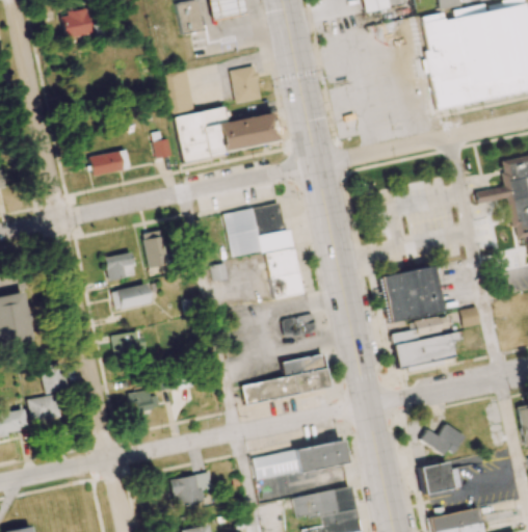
[(200,0),(206,28),(184,33),(178,4),(200,0)]
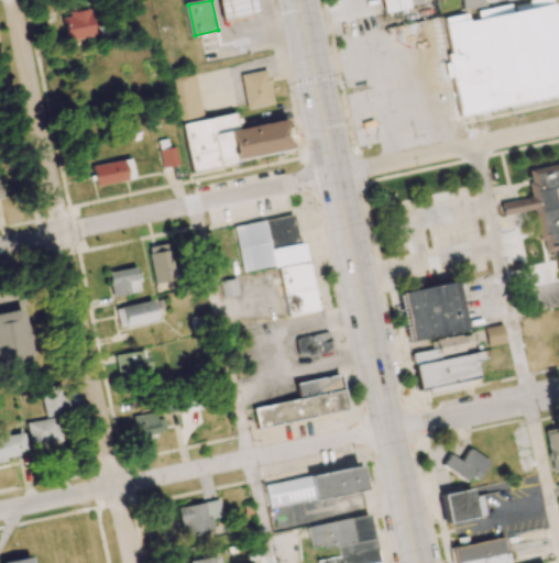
[(228,20),(223,0),(259,0),(262,13),(228,20)]
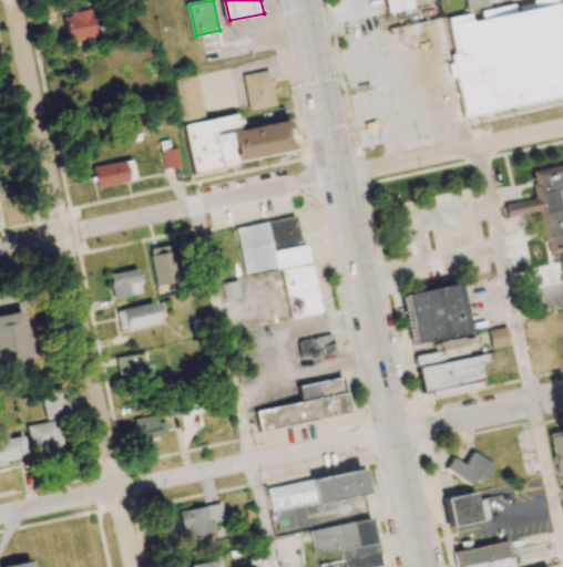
[(387,0),(390,13),(416,9),(413,0),(387,0)]
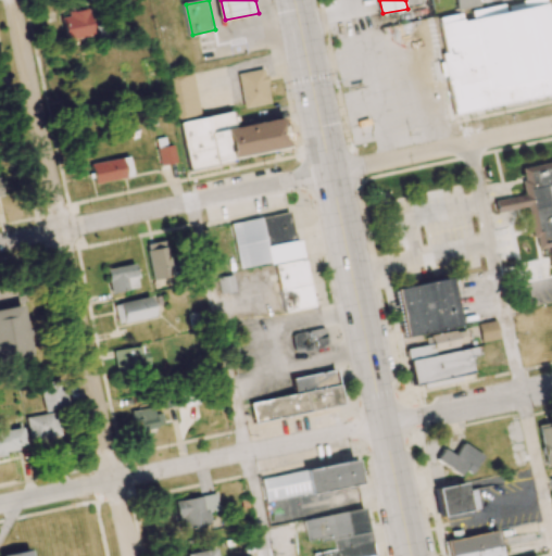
[(459,0),(462,11),(484,5),(481,0),(459,0)]
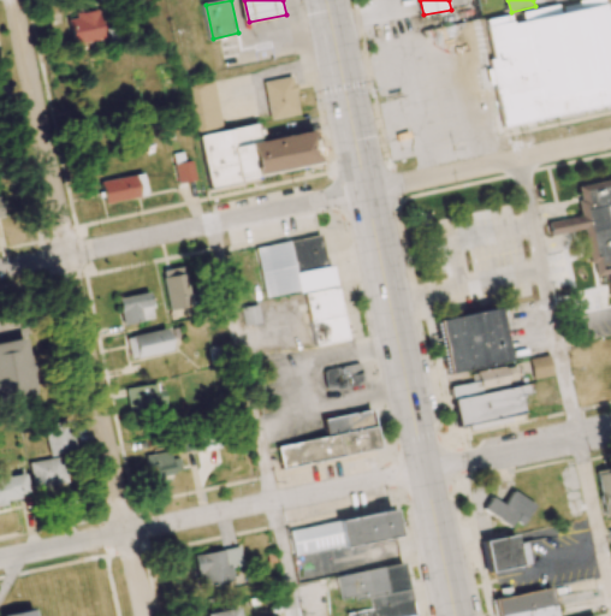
[(504,125),(610,106),(610,3),(490,24),(496,58),(492,59),(504,125)]
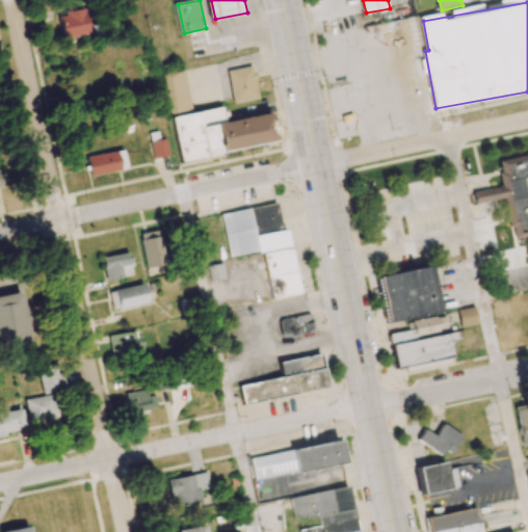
[(91,35),(88,10),(62,14),(66,37),(91,35)]
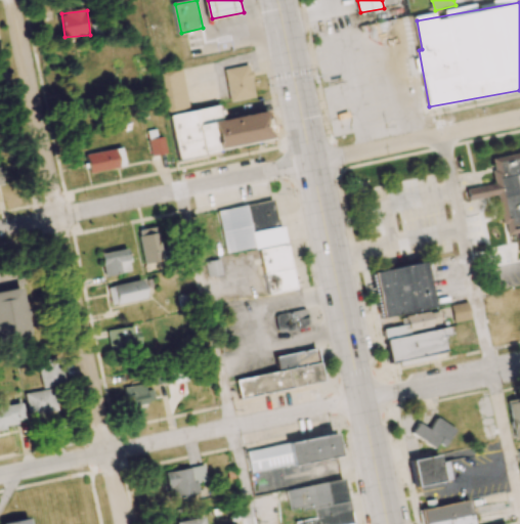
[(233,102),(257,97),(251,64),(226,70),(233,102)]
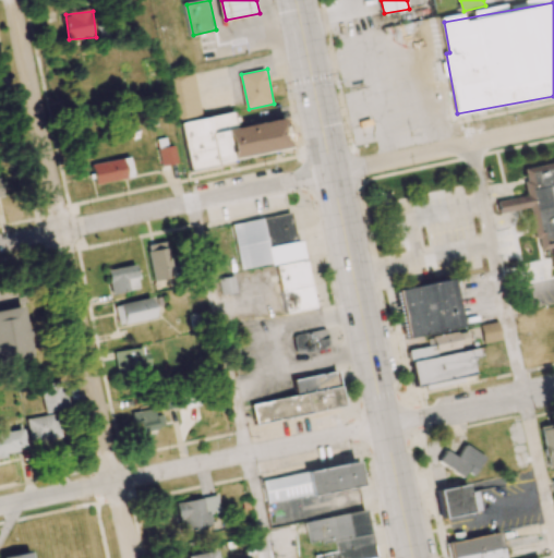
[(175,77),(183,120),(205,116),(196,73),(175,77)]
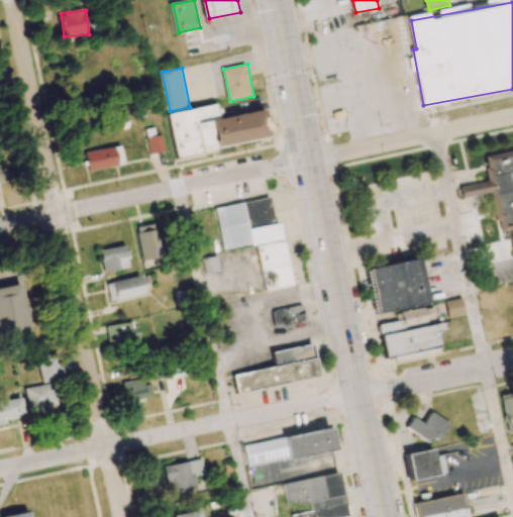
[(170,113),(178,156),(269,139),(264,110),(220,118),(218,104),(170,113)]
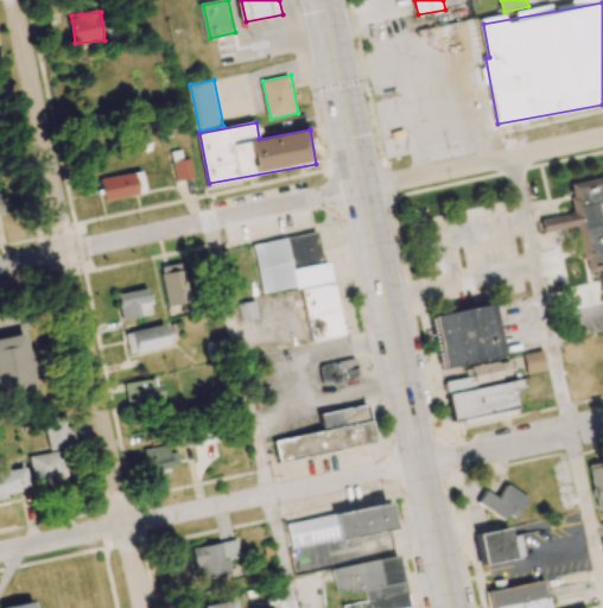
[(179,181),(196,178),(194,158),(176,162),(179,181)]
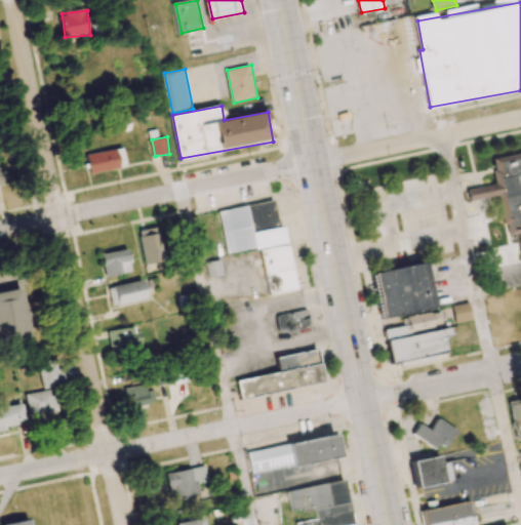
[(88,154),(118,149),(121,166),(91,171),(88,154)]
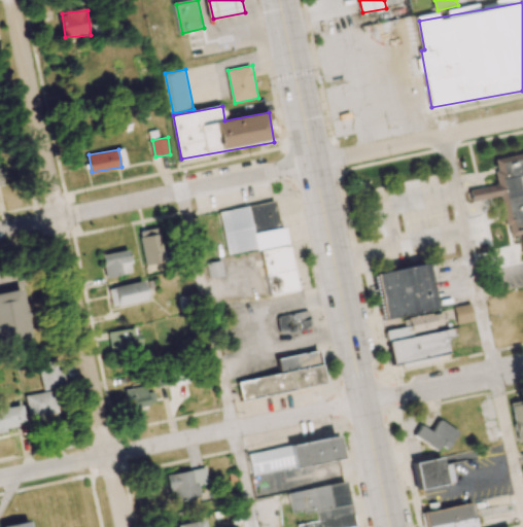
[(522,153),(495,160),(499,184),(471,189),(473,202),(502,197),(509,237),(522,235),(522,153)]
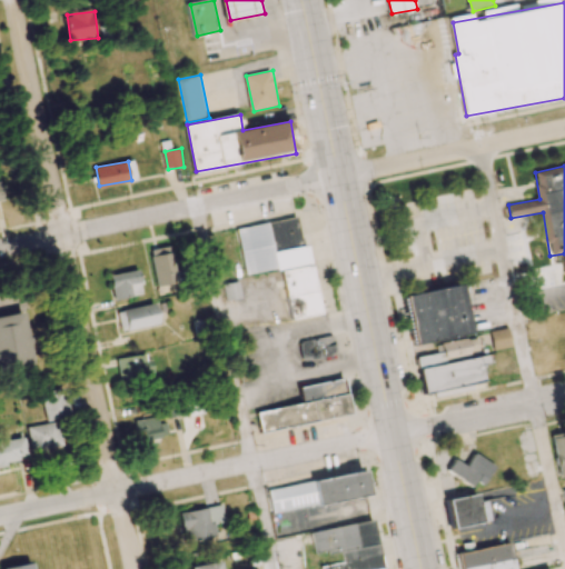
[(155,249),(158,286),(179,283),(177,247),(155,249)]
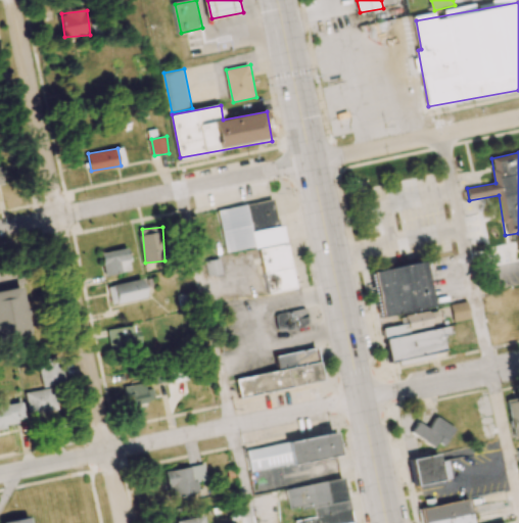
[(297,288),(270,292),(263,249),(290,245),(297,288)]
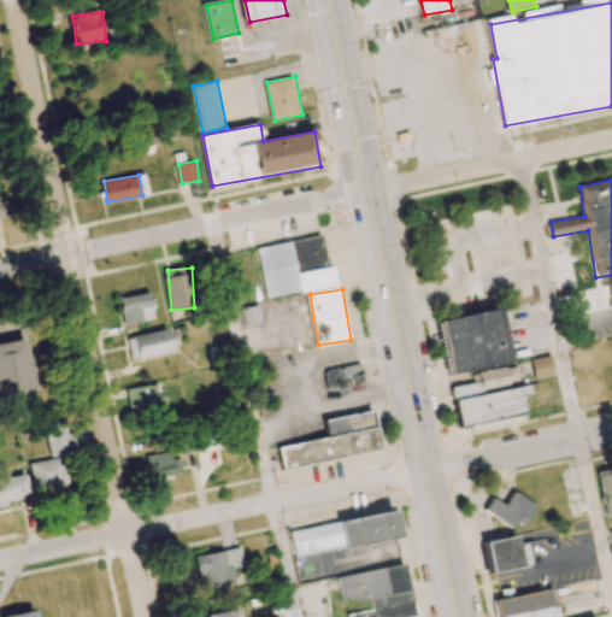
[(125,324),(157,321),(153,293),(122,297),(125,324)]
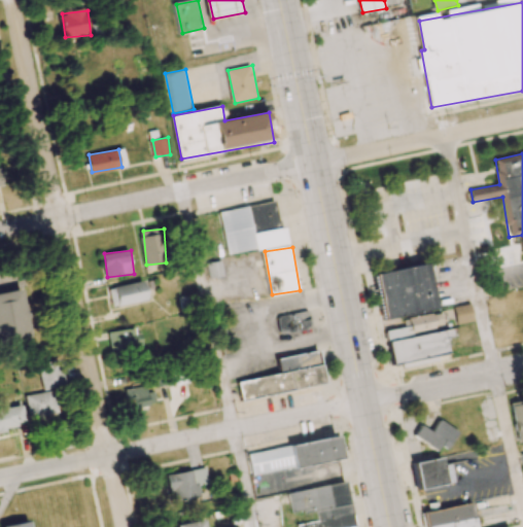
[(225,276),(222,260),(209,264),(212,278),(225,276)]
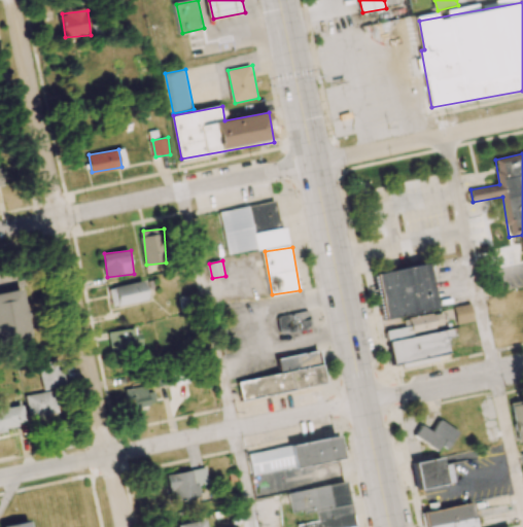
[(385,318),(377,275),(429,265),(438,308),(385,318)]
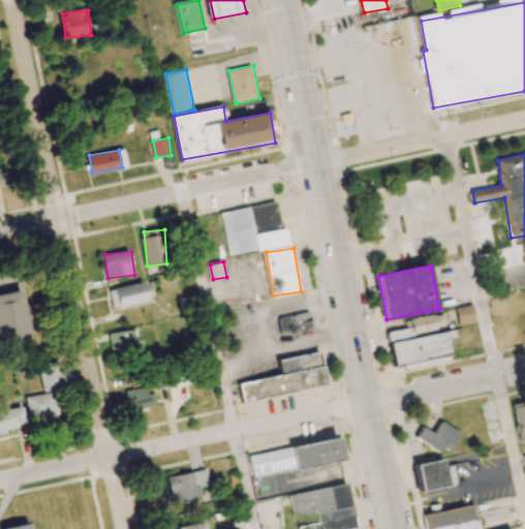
[(115,308),(150,301),(146,282),(111,289),(115,308)]
